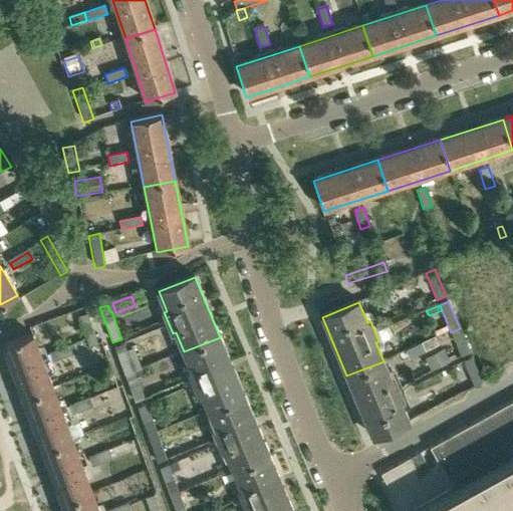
[(82,329),(91,325),(87,314),(78,317),(82,329)]
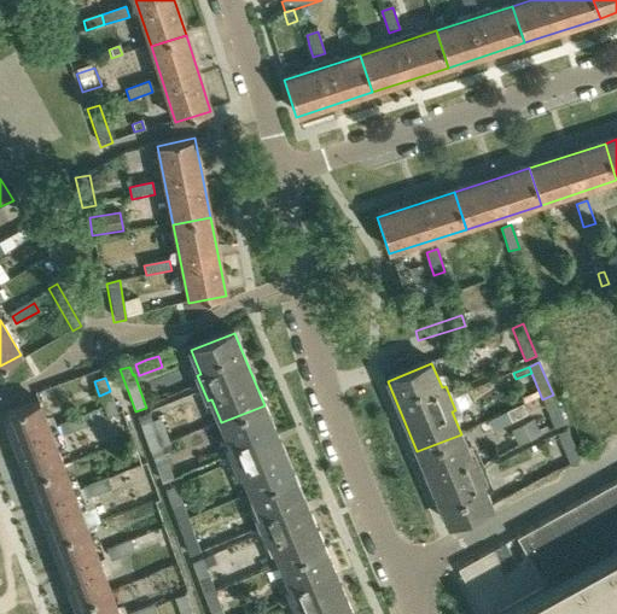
[(120,415),(110,391),(99,396),(108,419),(120,415)]
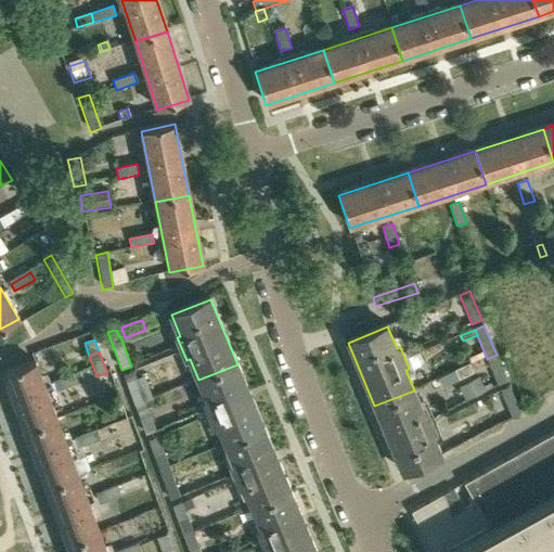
[(507,382),(497,355),(487,359),(498,386),(507,382)]
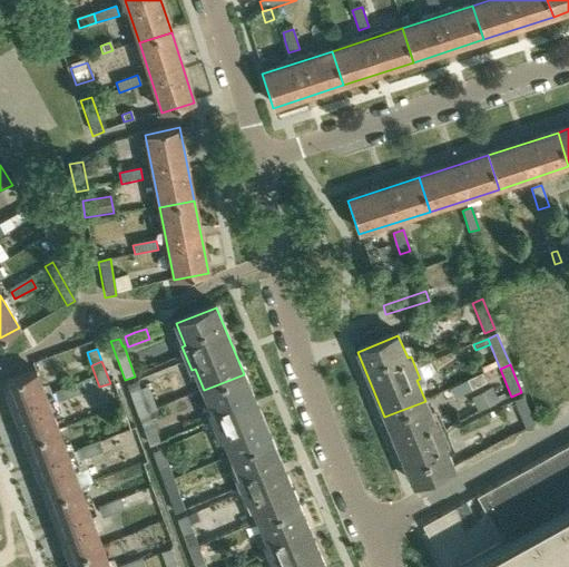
[(26,442),(58,430),(36,372),(3,384),(26,442)]
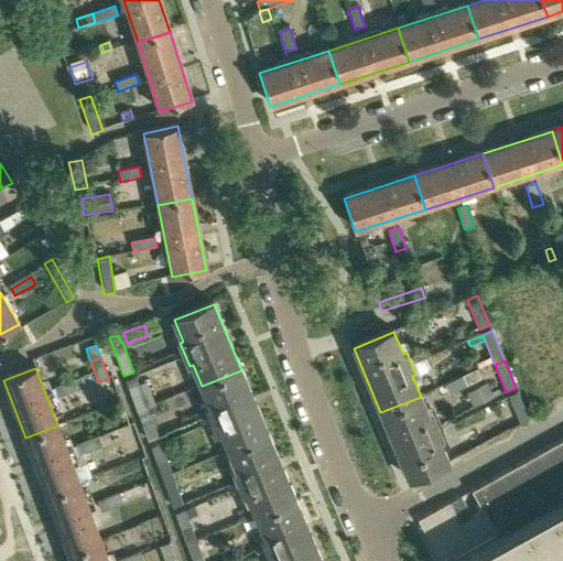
[(269,435),(241,370),(202,386),(210,407),(207,409),(217,431),(220,430),(229,452),(269,435)]
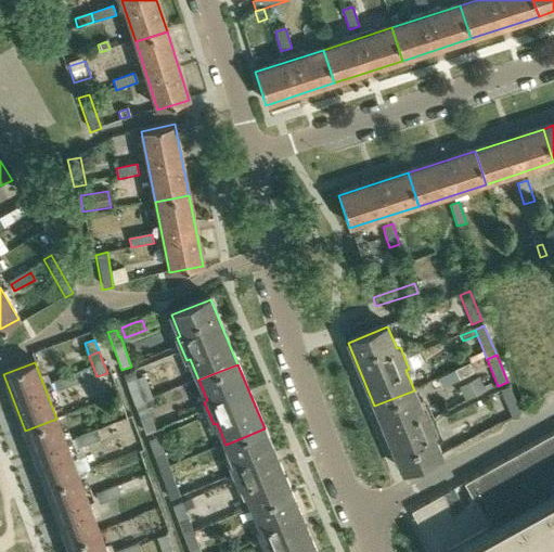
[(438,380),(442,389),(473,374),(468,364),(438,380)]
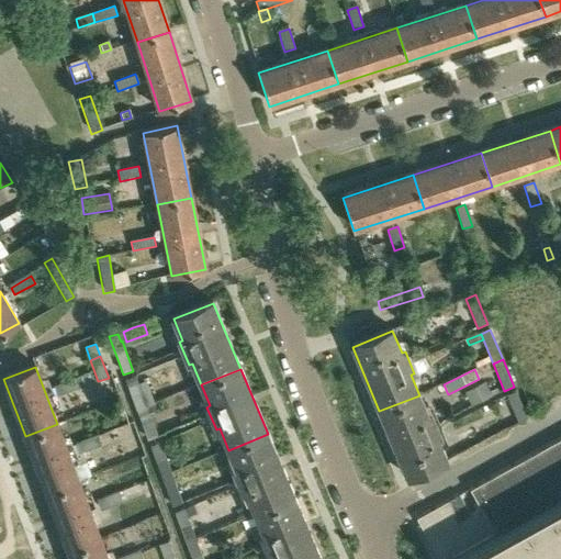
[(145,381),(138,384),(135,377),(125,380),(148,442),(158,438),(150,416),(156,414),(153,405),(154,404),(145,381)]
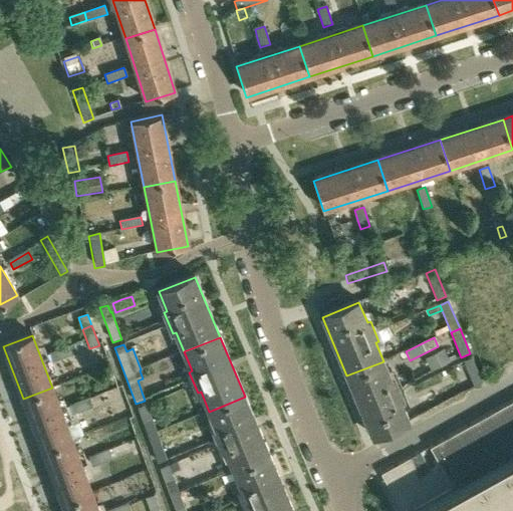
[(68,346),(59,350),(50,353),(54,362),(72,355),(68,346)]
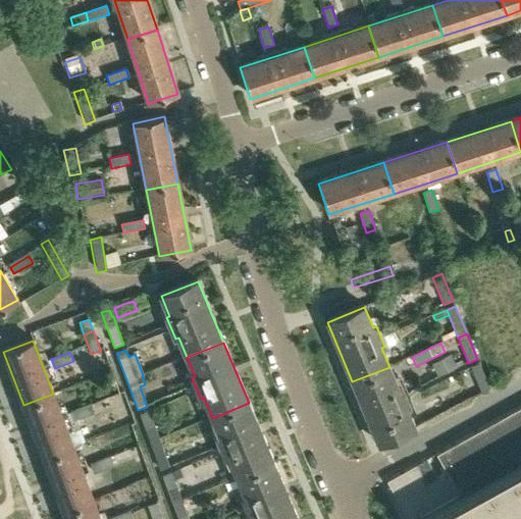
[(450,356),(430,365),(436,378),(456,369),(450,356)]
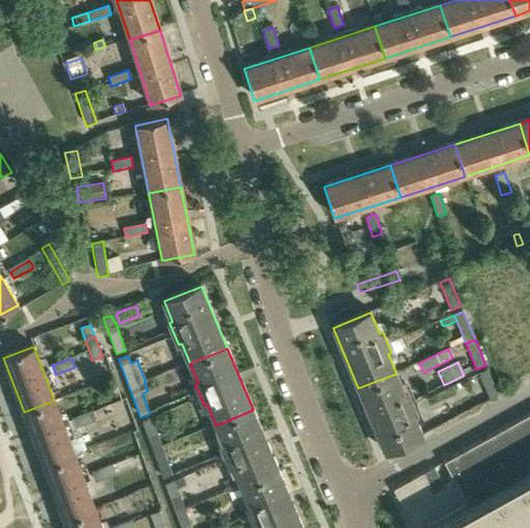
[(478,374),(483,387),(489,399),(498,396),(487,370),(478,374)]
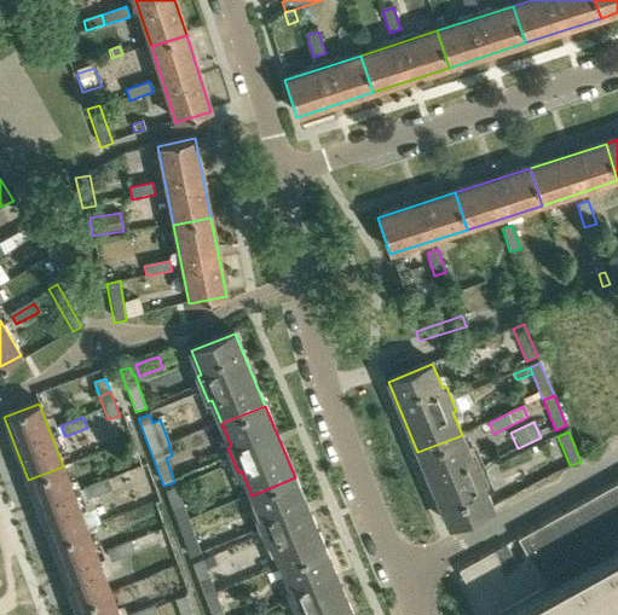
[(472,459),(462,435),(417,452),(449,527),(494,509),(483,485),(486,483),(475,458),(472,459)]
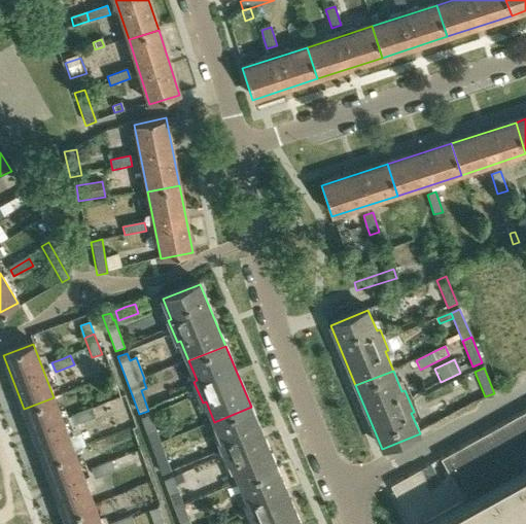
[(73,452),(54,397),(24,409),(43,463),(73,452)]
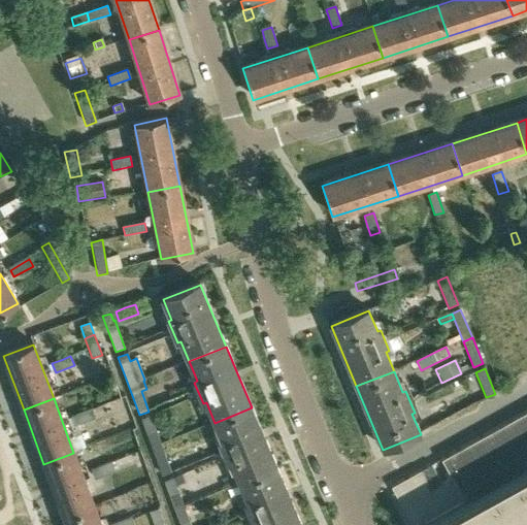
[(277,469),(252,407),(215,423),(223,443),(220,444),(229,465),(232,463),(240,485),(277,469)]
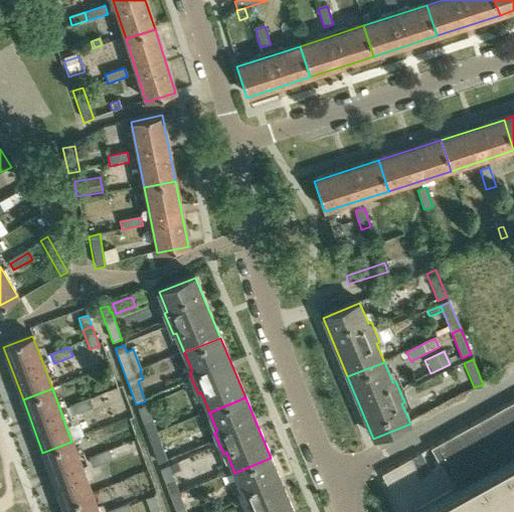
[(73,415),(83,412),(93,408),(89,399),(70,406),(73,415)]
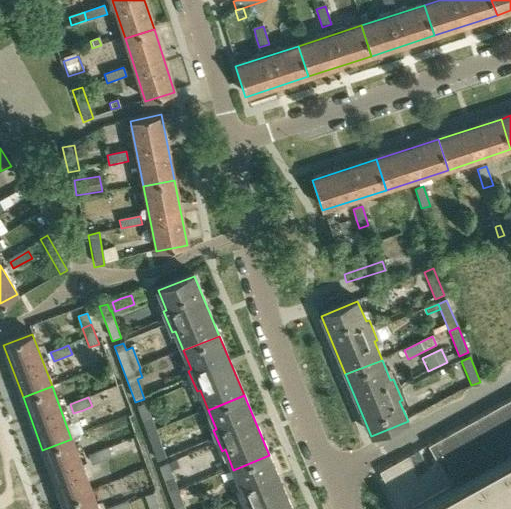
[(386,471),(380,474),(399,508),(492,508),(509,500),(510,498),(510,400),(429,445),(436,458),(440,464),(430,470),(428,471),(418,452),(408,458),(386,471)]
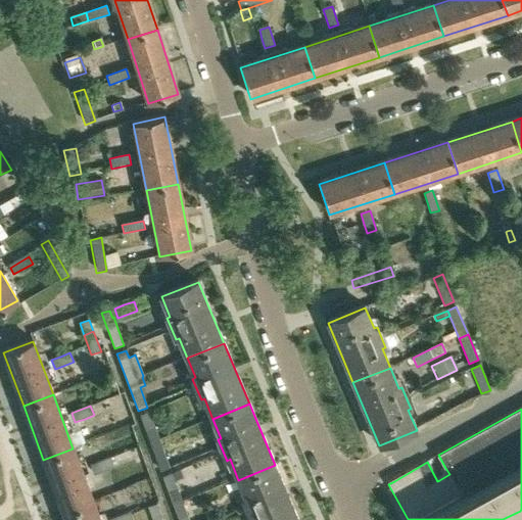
[(171,469),(154,426),(149,413),(140,416),(161,472),(171,469)]
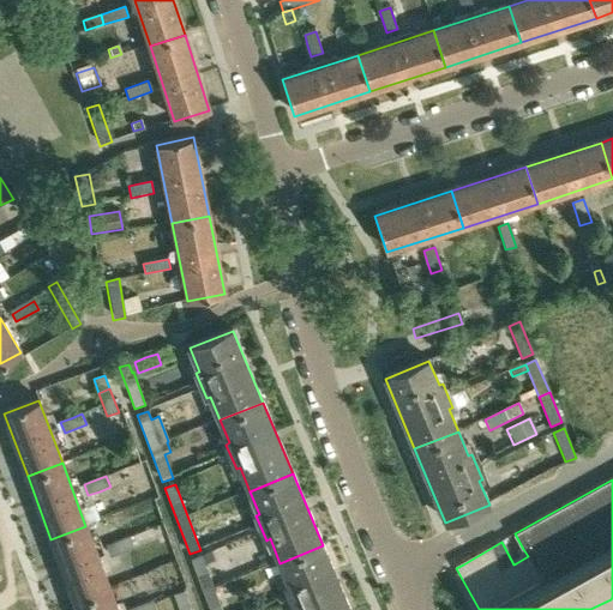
[(109,589),(85,526),(50,539),(74,602),(109,589)]
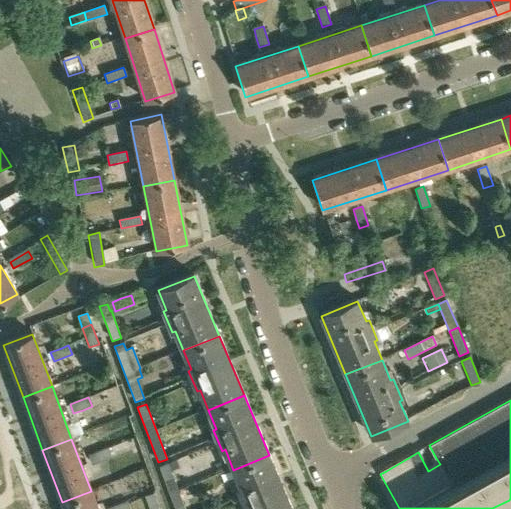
[(93,464),(102,460),(111,457),(108,449),(99,453),(89,456),(93,464)]
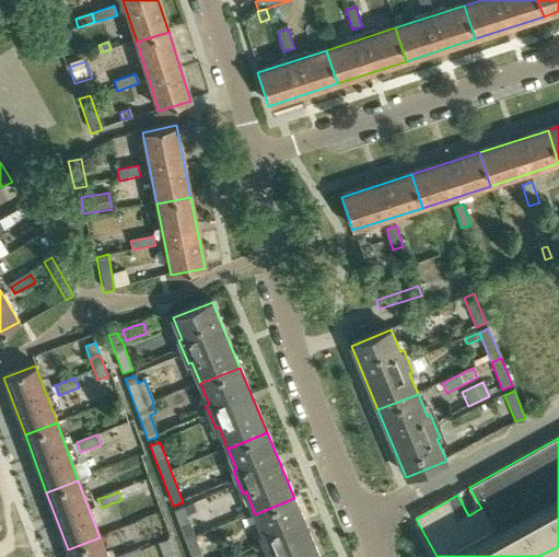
[(318,556),(294,498),(255,514),(264,535),(261,536),(269,556),(318,556)]
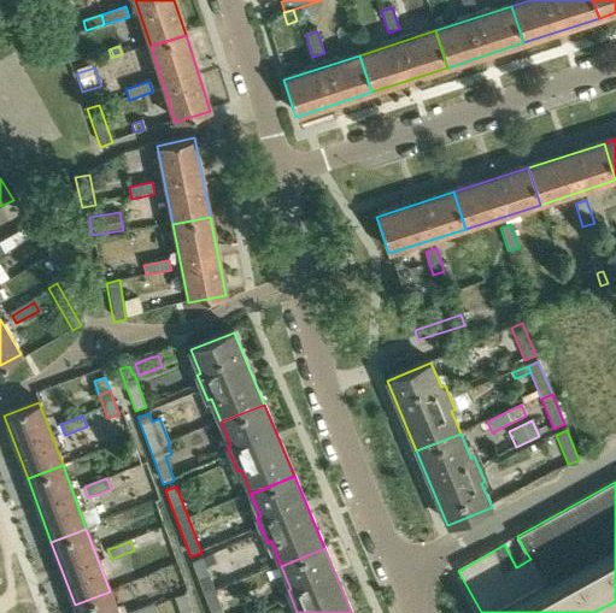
[(223,612),(210,576),(204,559),(193,563),(211,612),(223,612)]
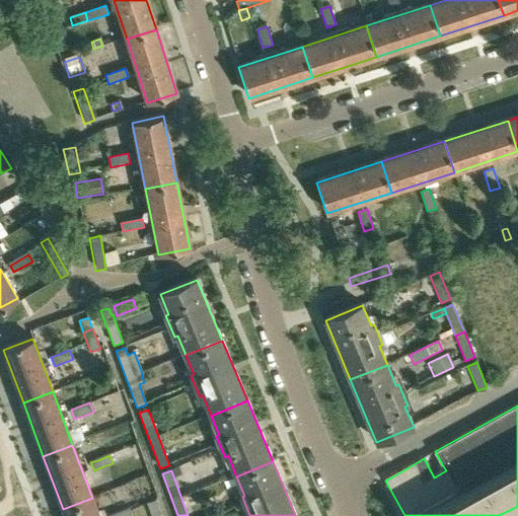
[(98,515),(92,498),(63,509),(65,515),(98,515)]
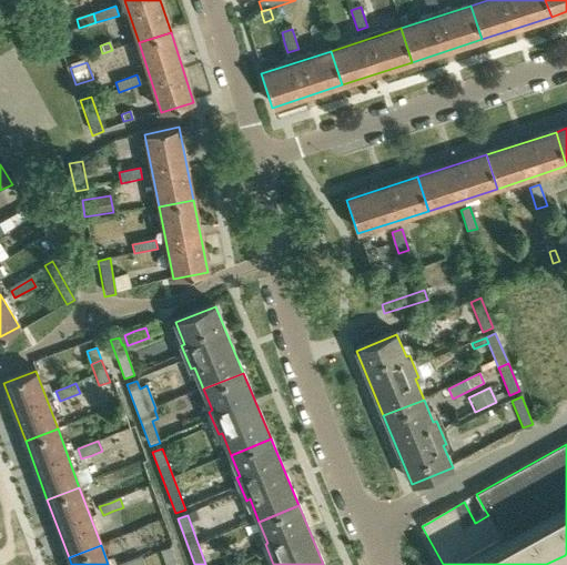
[(174,564),(169,550),(160,553),(164,564),(174,564)]
